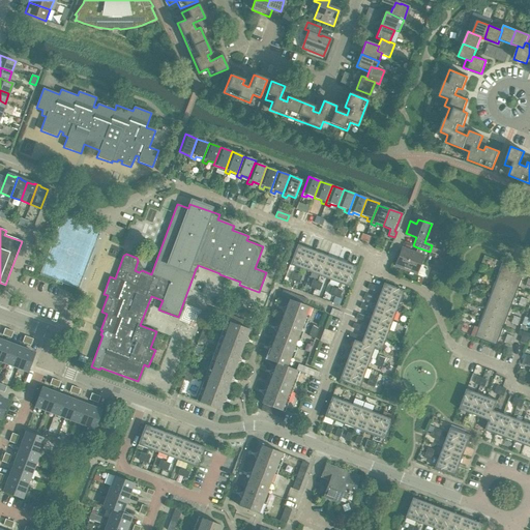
[(300,269),(307,248),(297,244),(289,265),(300,269)]
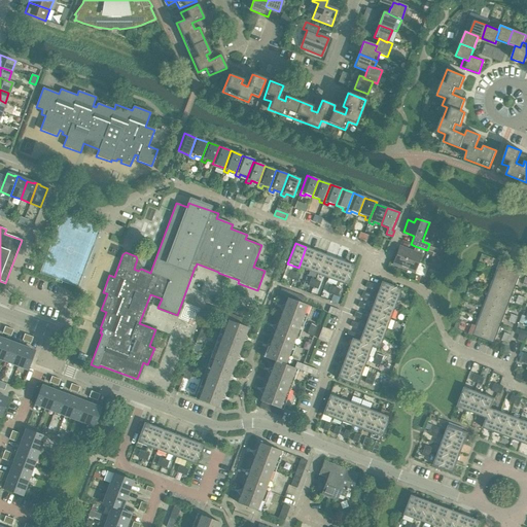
[(412,272),(417,258),(423,260),(427,250),(415,246),(413,251),(400,247),(394,266),(412,272)]
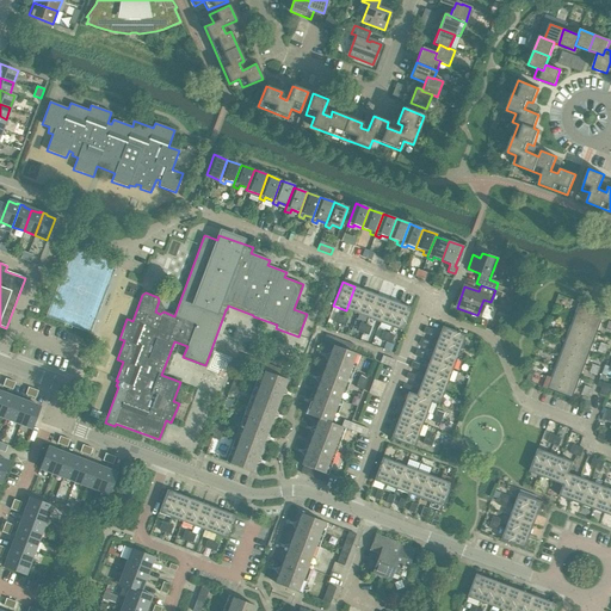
[(357,314),(365,291),(355,287),(346,310),(357,314)]
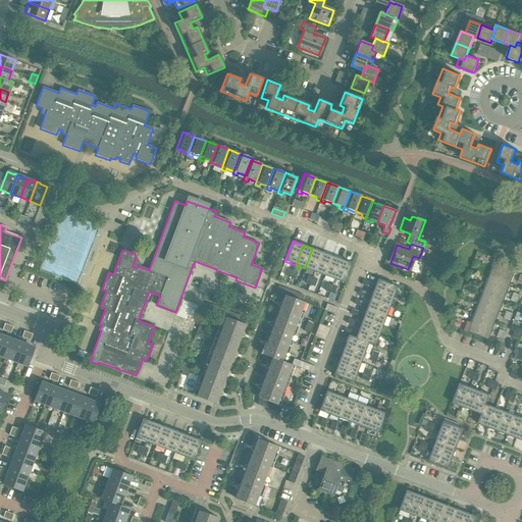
[(315,272),(322,252),(312,249),(305,268),(315,272)]
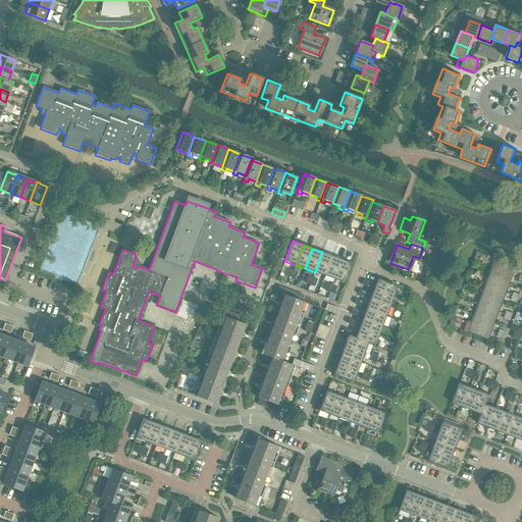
[(324,275),(331,256),(322,252),(315,272),(324,275)]
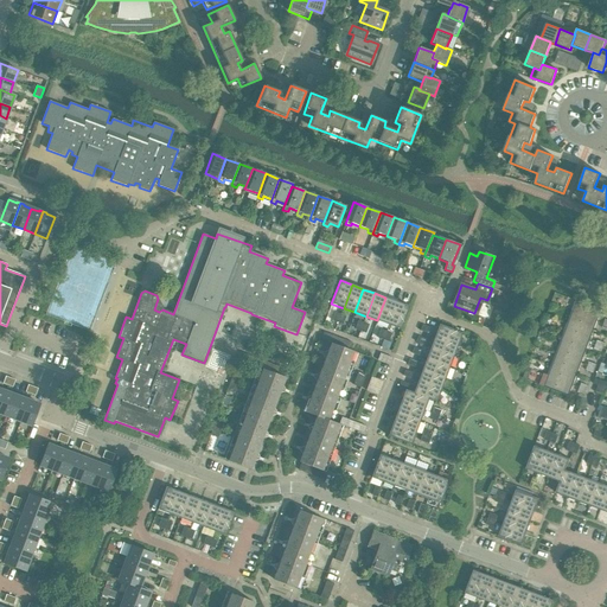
[(389,325),(397,302),(385,298),(377,320),(389,325)]
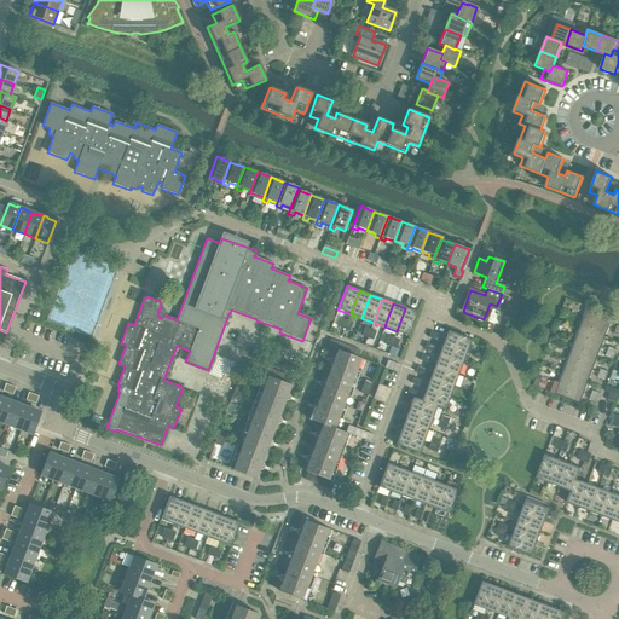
[(608,328),(613,316),(586,306),(583,318),(608,328)]
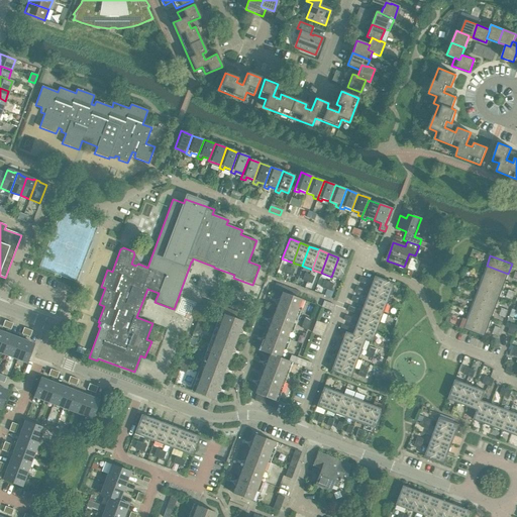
[(341,281),(348,261),(338,257),(331,277),(341,281)]
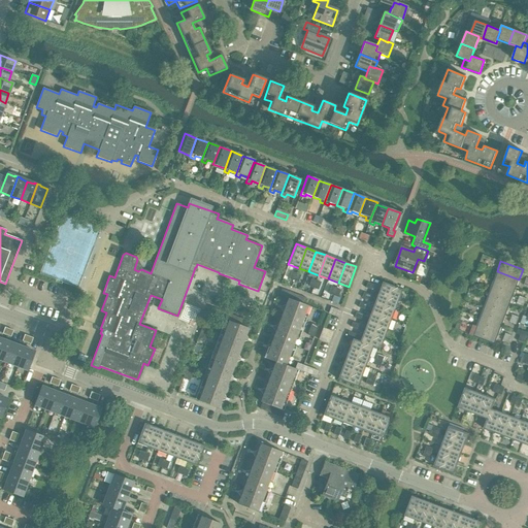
[(516,289),(519,279),(497,271),(494,281),(516,289)]
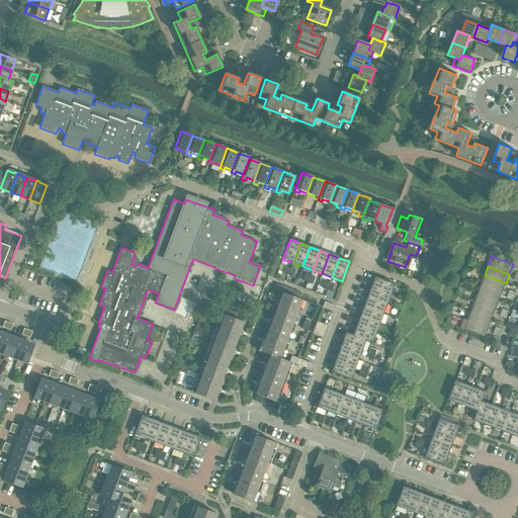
[(503,292),(506,283),(485,275),(481,284),(503,292)]
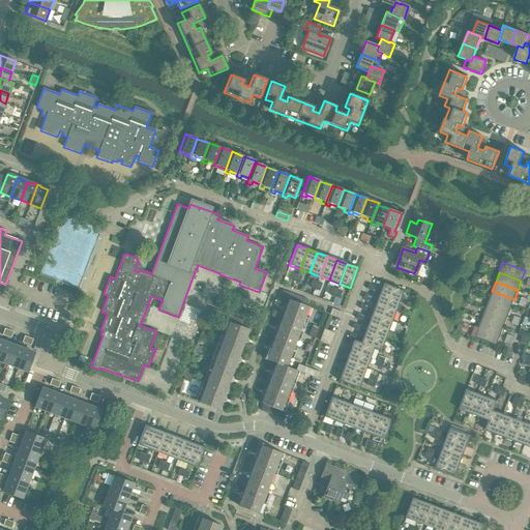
[(400,301),(404,291),(383,283),(379,294),(400,301)]
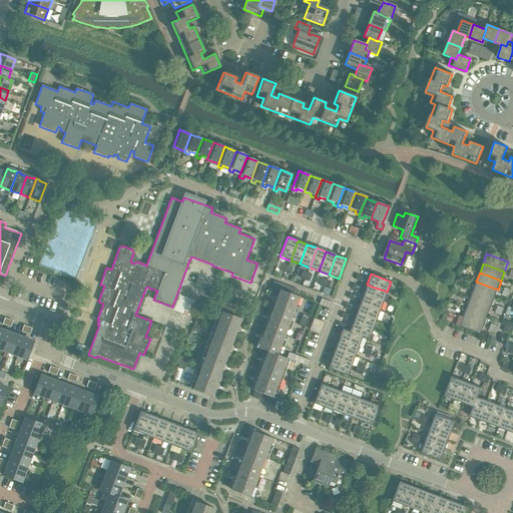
[(277,355),(299,298),(295,296),(298,290),(274,281),(272,287),(280,290),(258,349),(268,352),(252,391),(254,392),(252,398),(274,406),(276,400),(272,398),(287,359),(277,355)]
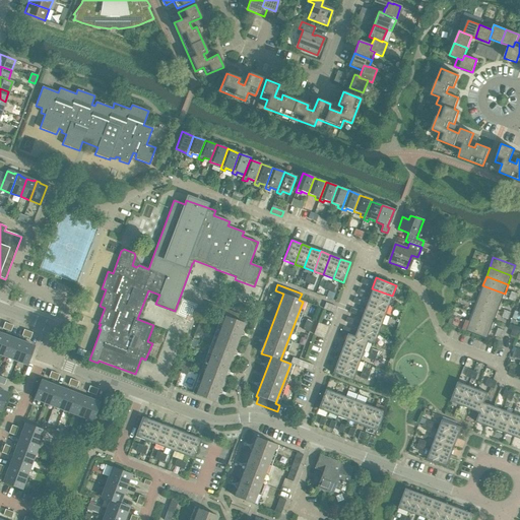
[(501,303),(505,294),(482,285),(479,295),(501,303)]
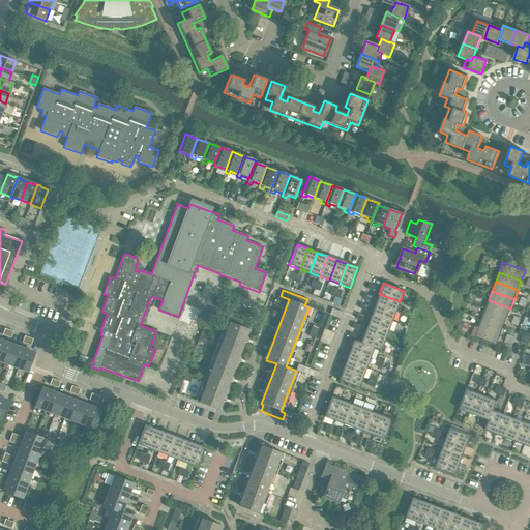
[(395,311),(400,301),(379,294),(376,303),(395,311)]
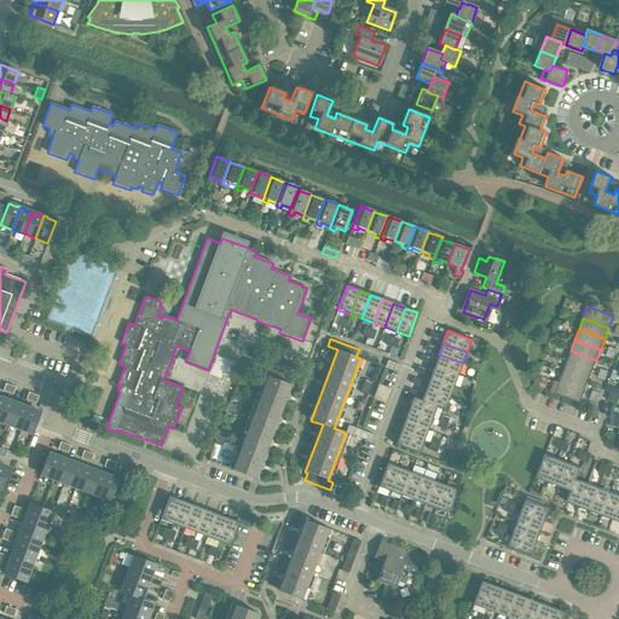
[(593,371),(596,360),(571,351),(566,362),(593,371)]
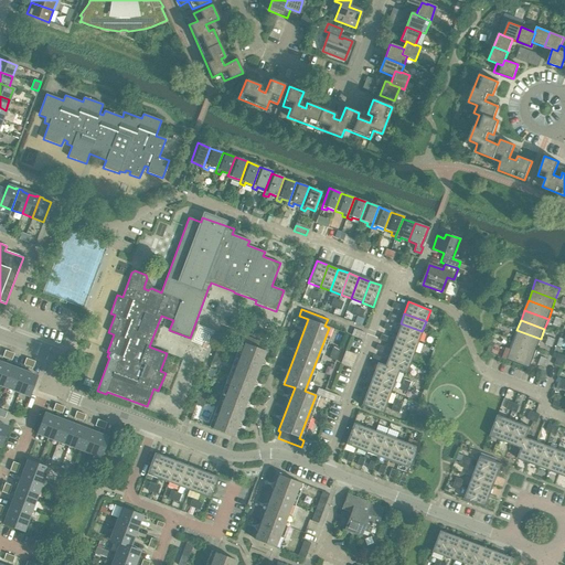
[(418,342),(422,331),(401,323),(396,334),(418,342)]
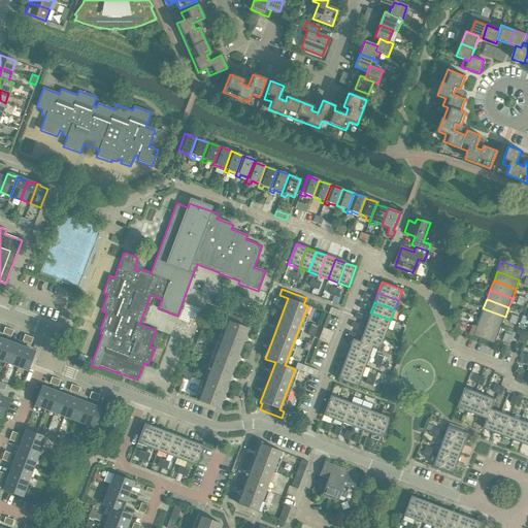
[(240,325),(242,319),(209,306),(207,312),(228,321),(198,400),(218,408),(248,328),(240,325)]
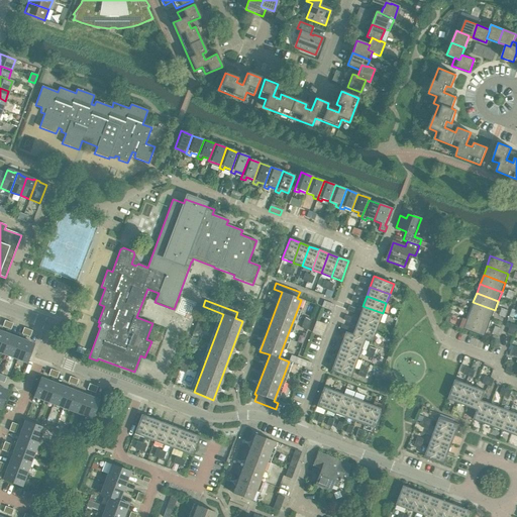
[(332,311),(334,305),(323,301),(321,307),(332,311)]
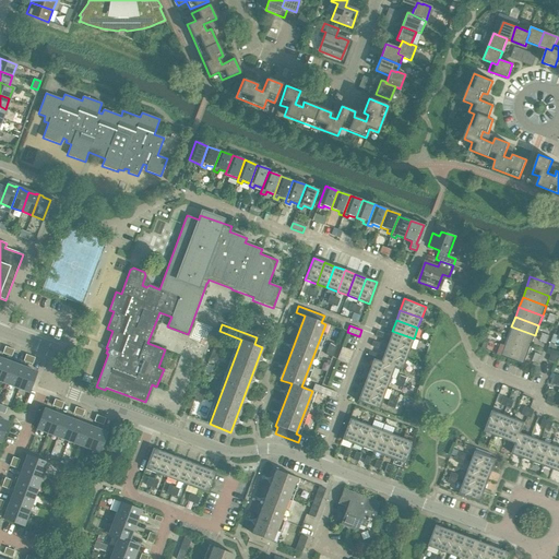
[(531,345),(535,335),(511,326),(508,336),(531,345)]
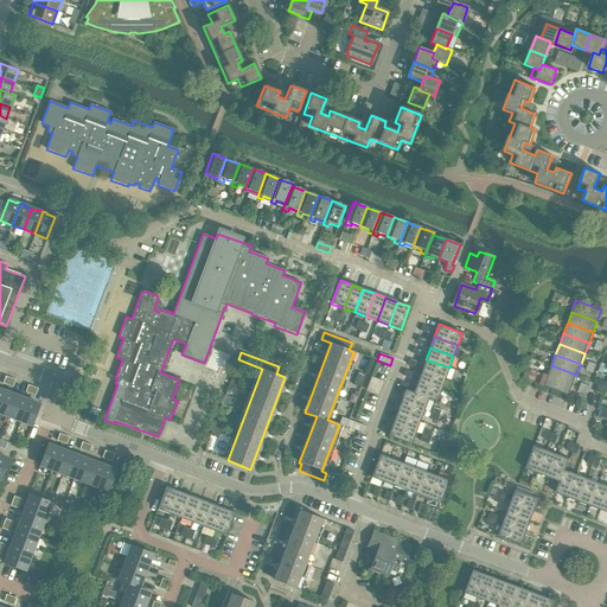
[(445,379),(449,368),(426,359),(422,370),(445,379)]
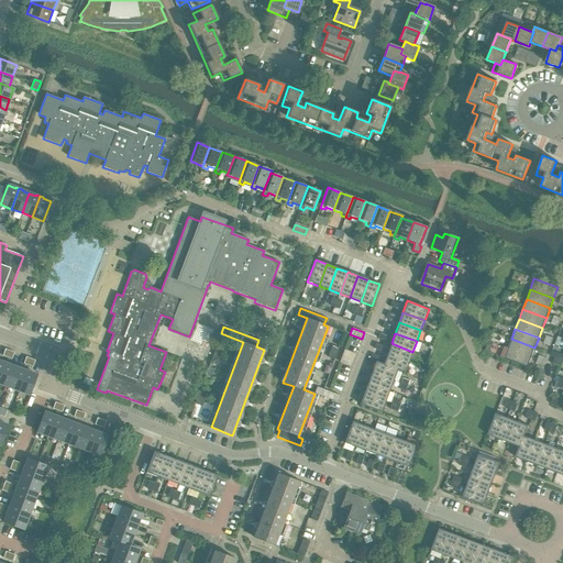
[(531,356),(534,348),(511,339),(508,348),(531,356)]
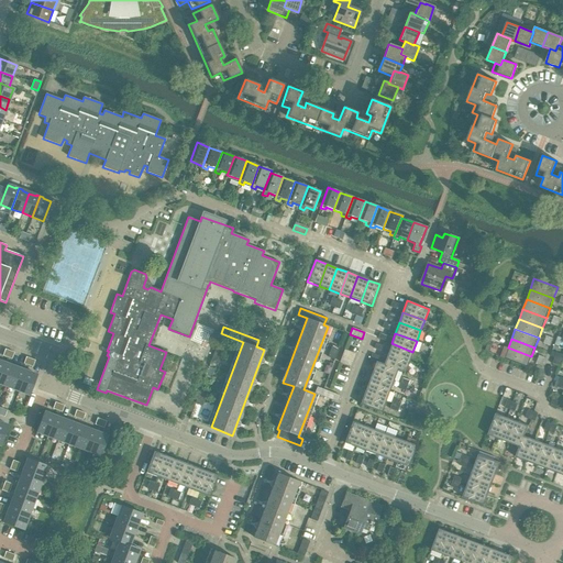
[(408,362),(412,352),(392,343),(387,354),(408,362)]
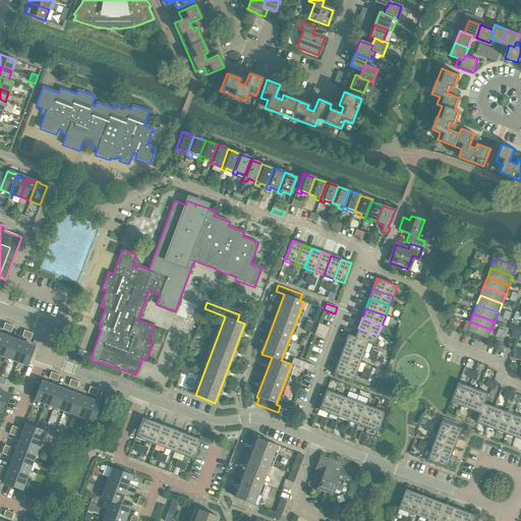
[(309,333),(313,322),(307,320),(303,331),(309,333)]
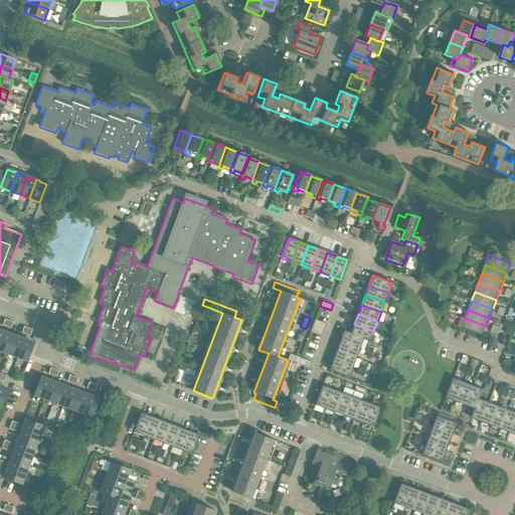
[(482,336),(486,326),(465,318),(461,328),(482,336)]
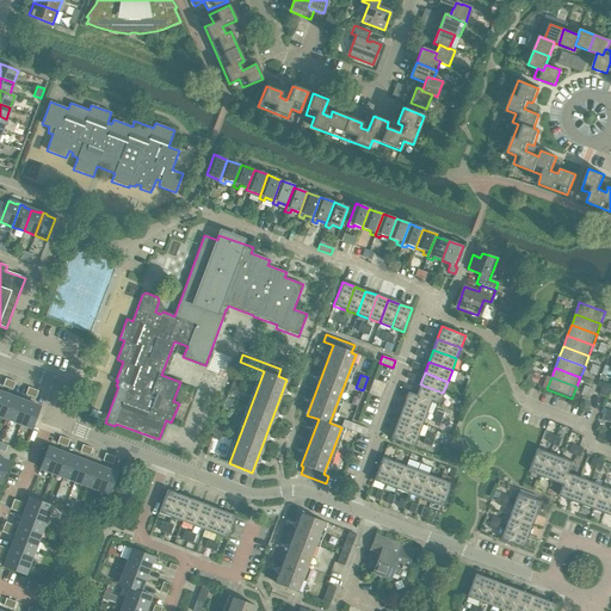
[(229,392),(236,395),(241,382),(234,380),(229,392)]
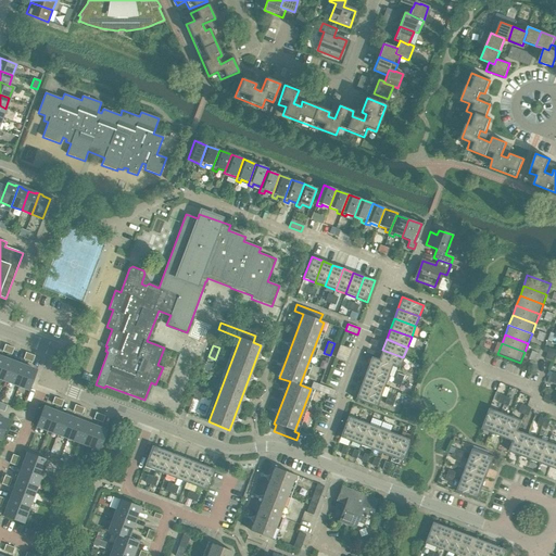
[(338,352),(349,356),(351,350),(340,345),(338,352)]
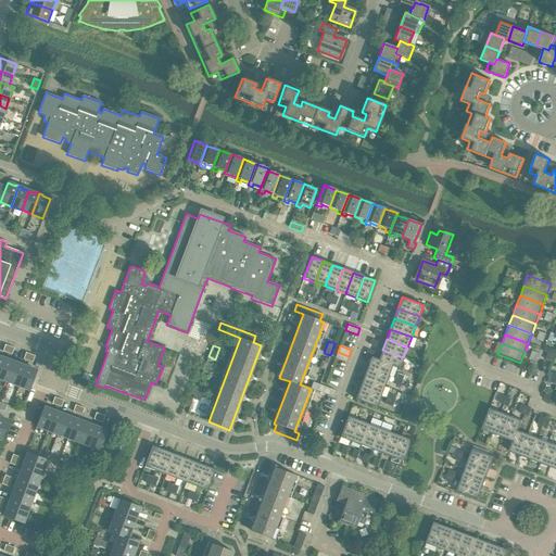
[(388,376),(392,366),(378,361),(378,359),(373,357),(375,352),(367,350),(365,355),(371,357),(367,368),(388,376)]
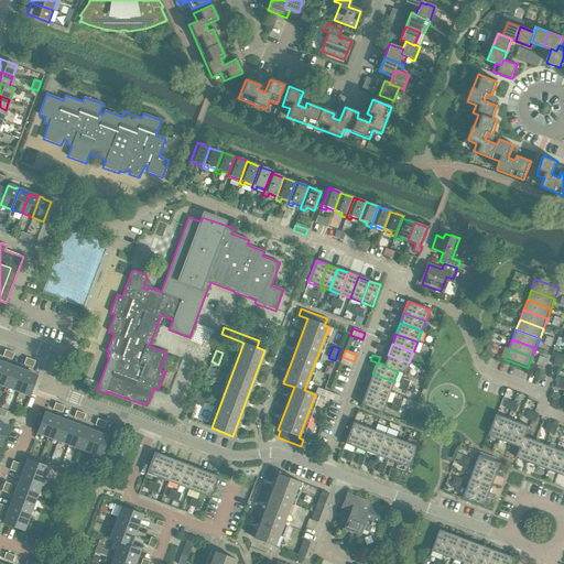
[(405,373),(409,362),(388,355),(383,365),(383,366),(398,371),(405,373)]
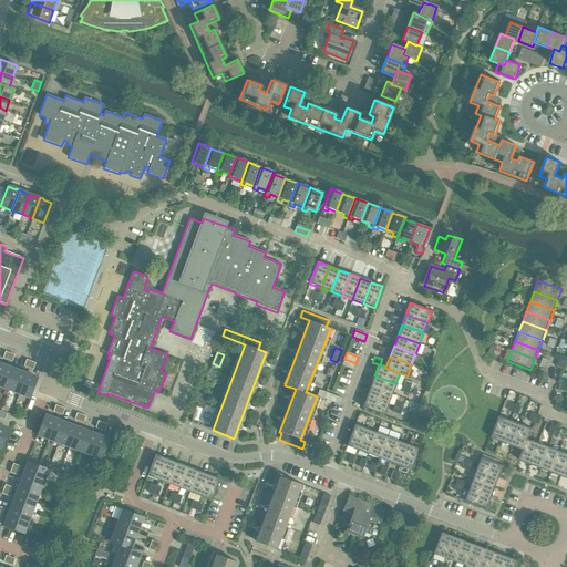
[(342,364),(344,366),(353,369),(356,363),(344,359),(342,364)]
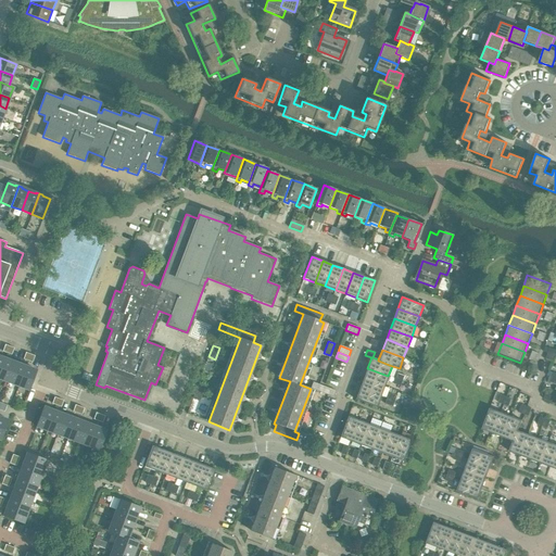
[(0,378),(8,382),(15,363),(8,359),(9,358),(5,357),(0,370),(0,378)]
